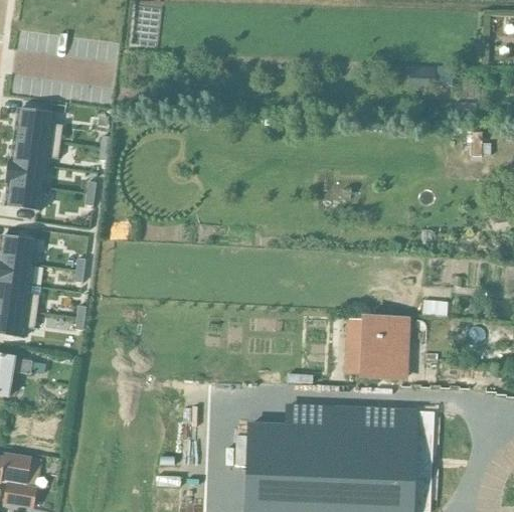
[(410,82),(435,83),(436,65),(411,63),(410,82)]
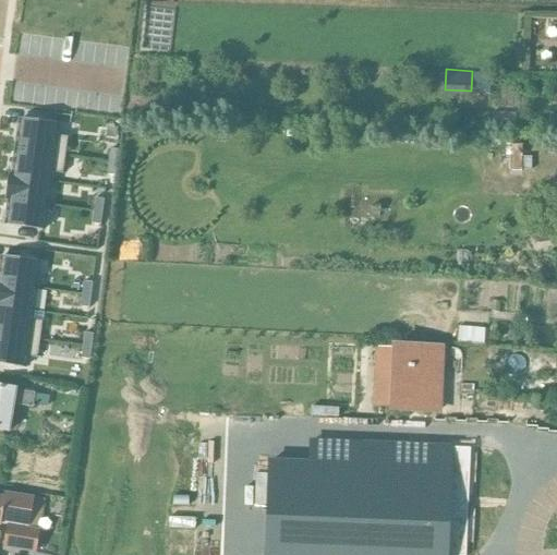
[(19,118),(15,146),(65,153),(68,134),(58,133),(59,123),(19,118)]
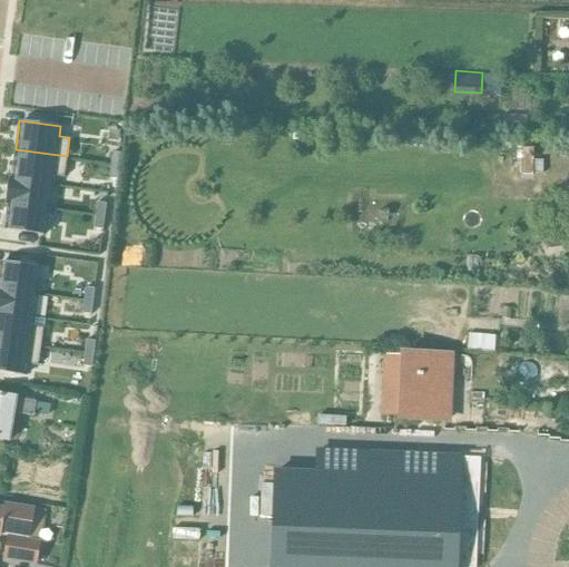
[(12,176),(12,177),(52,183),(55,174),(65,175),(67,156),(16,149),(12,176)]
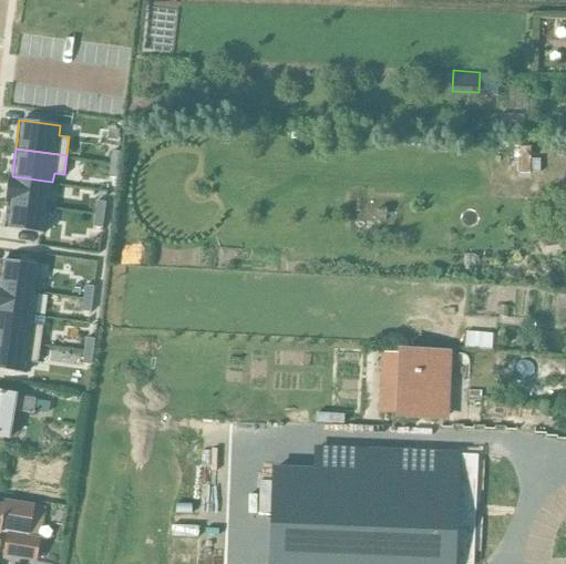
[(112,151),(111,162),(122,163),(123,152),(112,151)]
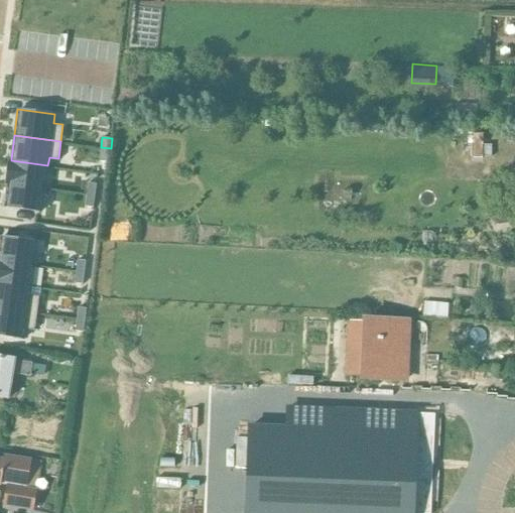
[(101,147),(100,156),(110,157),(111,148),(101,147)]
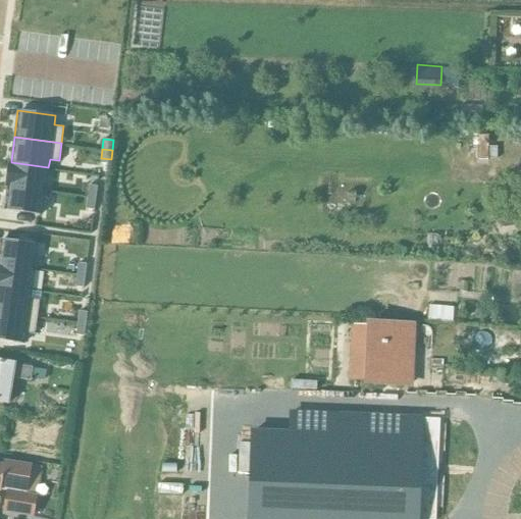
[(9,161),(7,186),(8,186),(8,185),(46,189),(48,167),(11,162),(11,161),(9,161)]
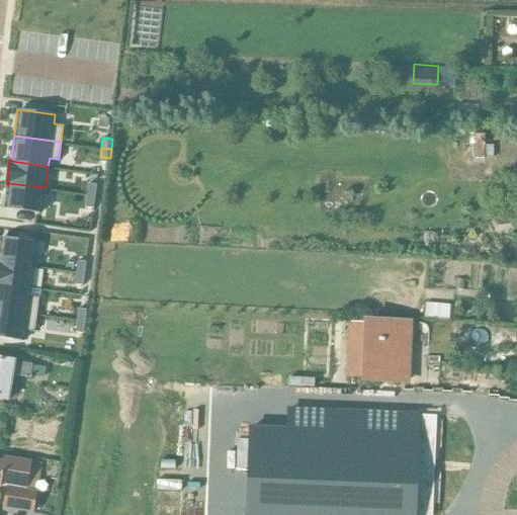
[(5,204),(5,205),(42,210),(46,187),(8,183),(8,184),(5,204)]
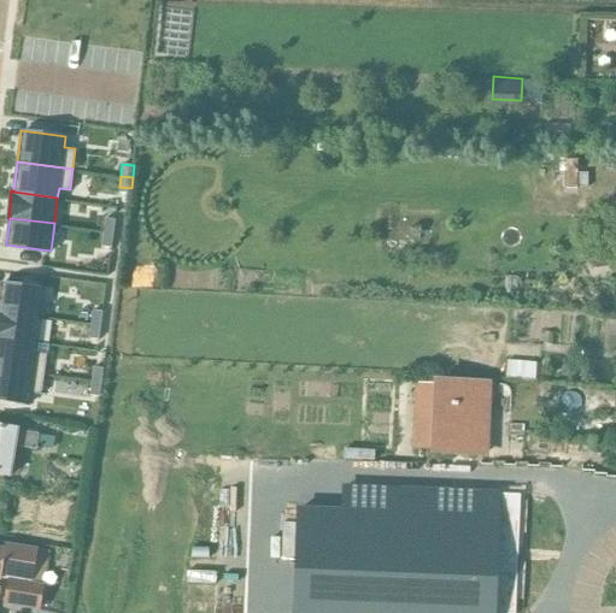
[(105,218),(104,230),(115,231),(117,219),(105,218)]
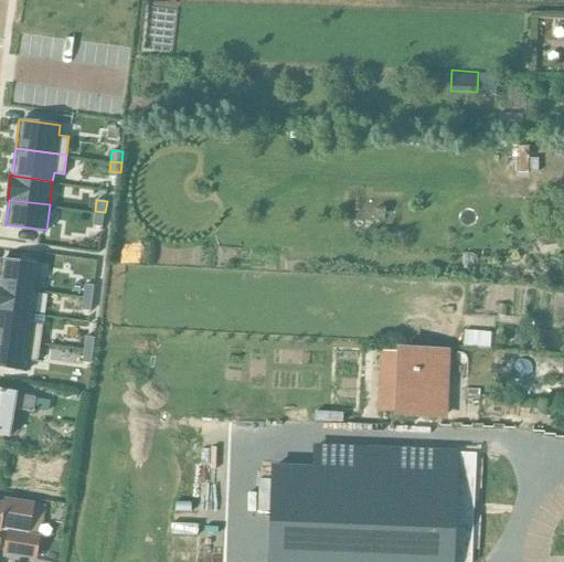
[(95,211),(93,221),(104,222),(105,212),(95,211)]
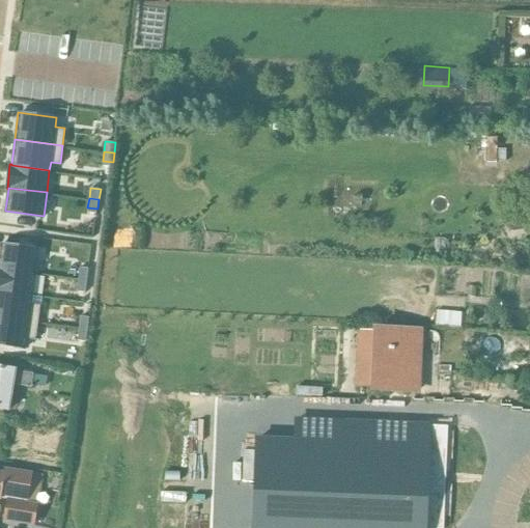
[(0,254),(0,265),(36,271),(39,247),(2,242),(0,254)]
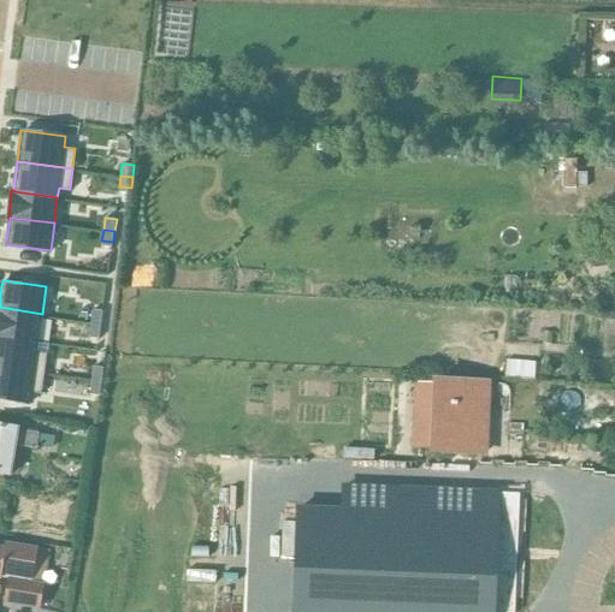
[(0,333),(39,339),(42,314),(0,307),(0,333)]
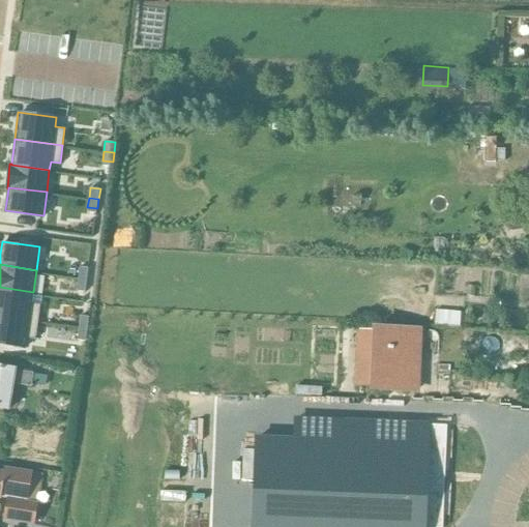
[(79,266),(77,275),(87,277),(89,268),(79,266)]
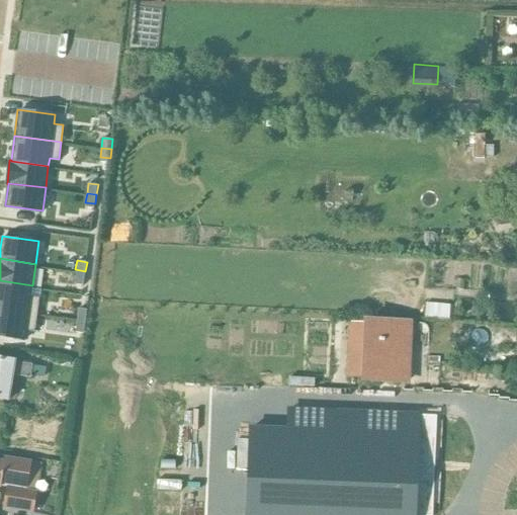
[(75,269),(74,279),(84,280),(85,271),(75,269)]
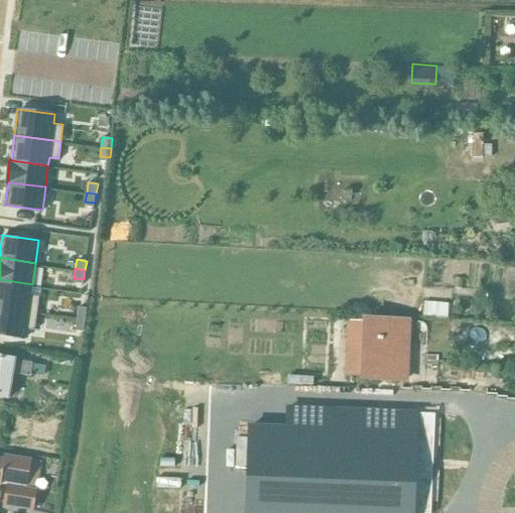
[(0,304),(38,310),(40,293),(31,292),(32,284),(0,279),(0,304)]
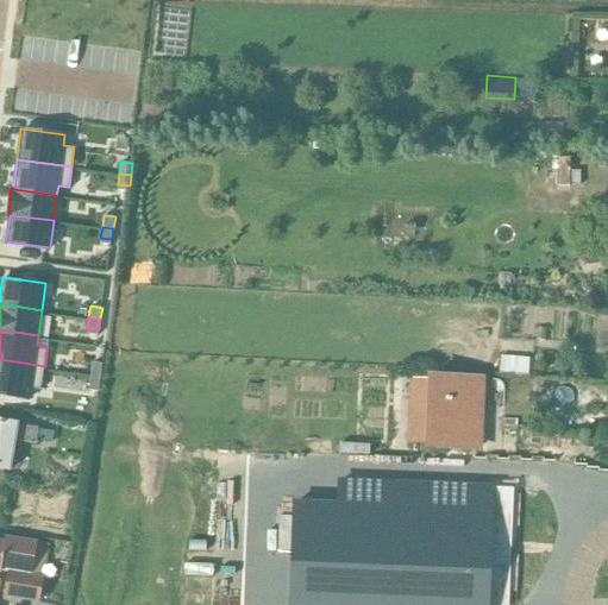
[(531,355),(502,353),(501,370),(530,372),(531,355)]
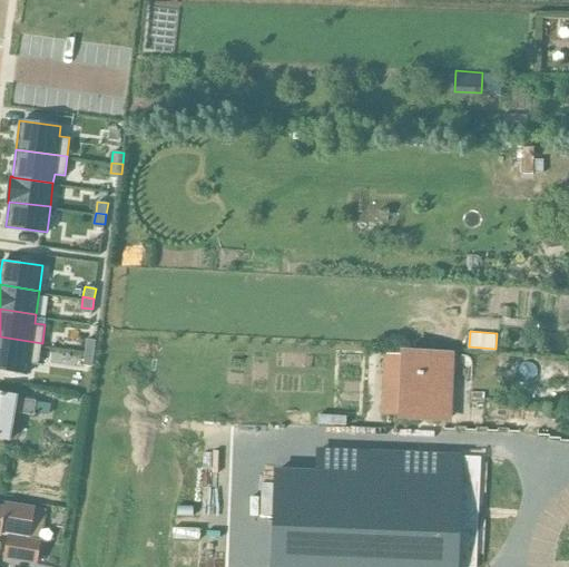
[(0,336),(0,367),(27,371),(29,361),(39,362),(42,343),(0,336)]
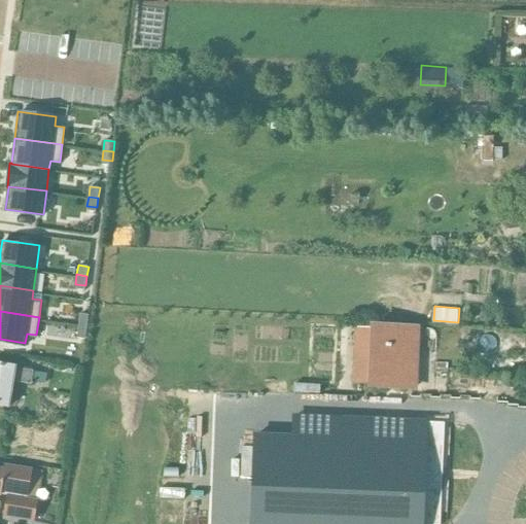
[(78,314),(77,323),(86,324),(88,315),(78,314)]
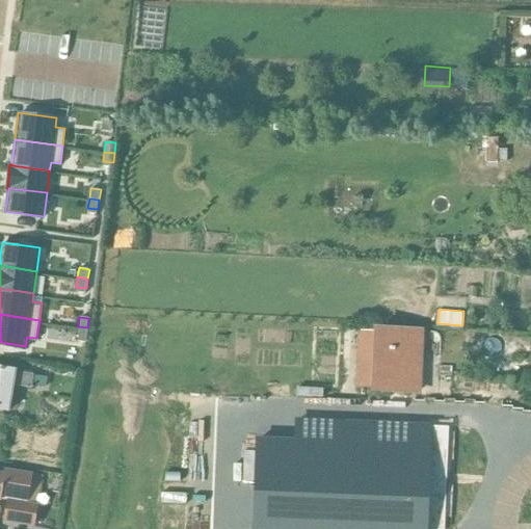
[(375,325),(373,390),(421,391),(423,326),(375,325)]
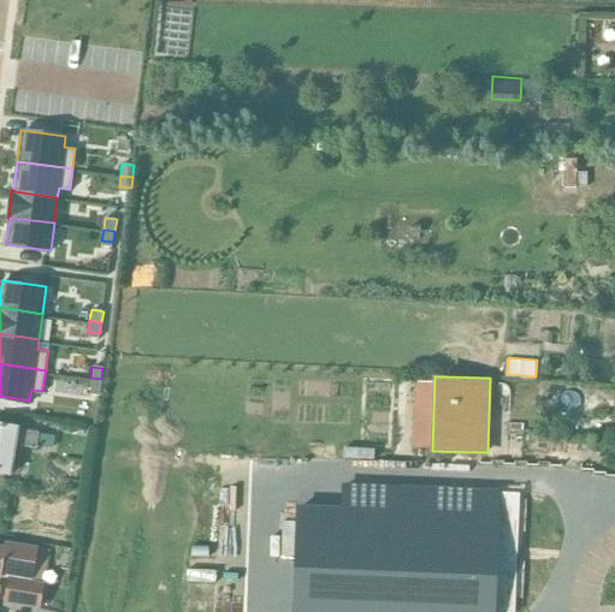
[(90,378),(89,390),(100,391),(101,379),(90,378)]
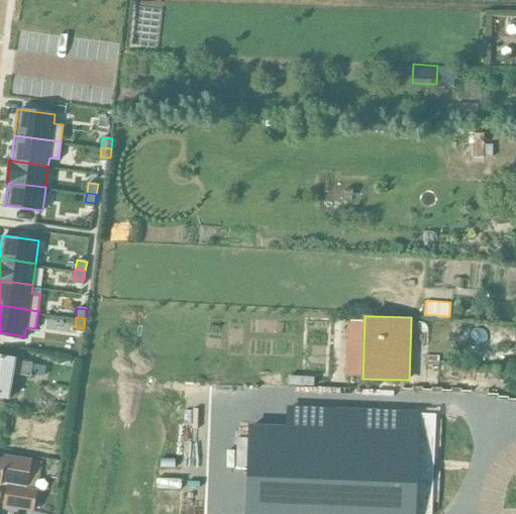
[(0,396),(9,398),(13,372),(31,375),(32,372),(44,374),(46,365),(15,360),(16,357),(0,354),(0,396)]
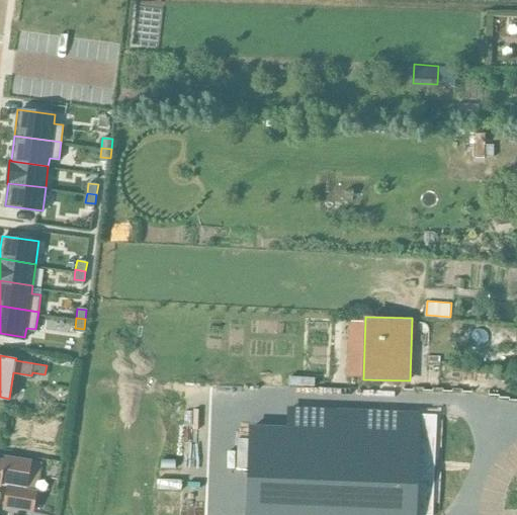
[(246,514),(417,514),(418,514),(432,514),(437,414),(422,413),(422,411),(399,410),(399,419),(383,418),(383,409),(325,407),(324,427),(250,424),(246,514)]
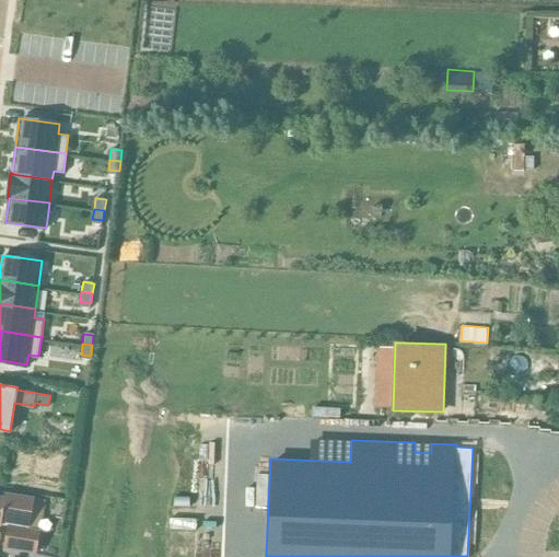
[(4,497),(0,496),(0,523),(2,524),(2,522),(28,526),(28,528),(8,524),(4,547),(37,553),(42,530),(43,530),(48,498),(6,491),(4,497)]
